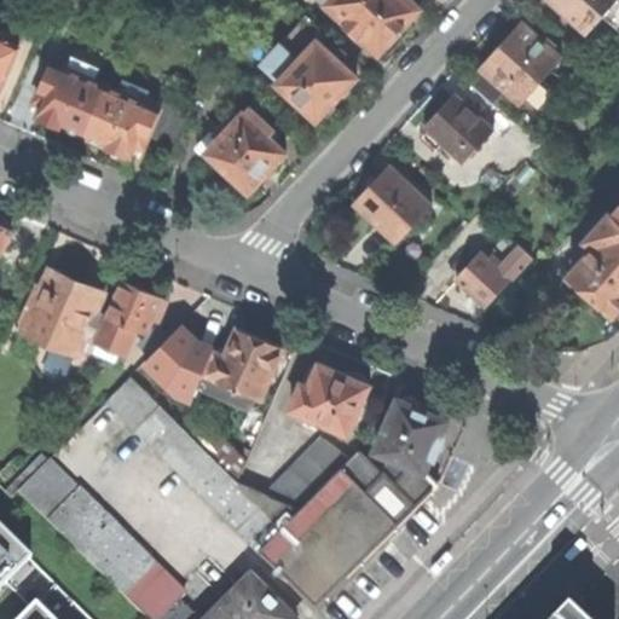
[(421,9),(410,0),(330,0),(328,4),(347,22),(345,25),(358,36),(360,34),(380,52),(383,48),(389,55),(398,45),(405,38),(399,33),(421,9)]
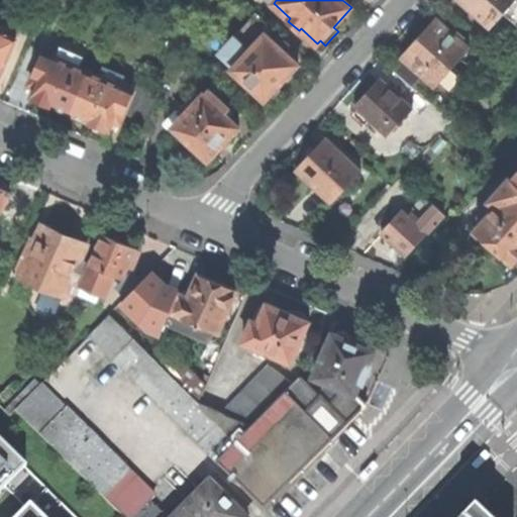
[(460,0),(491,26),(513,0),(460,0)]
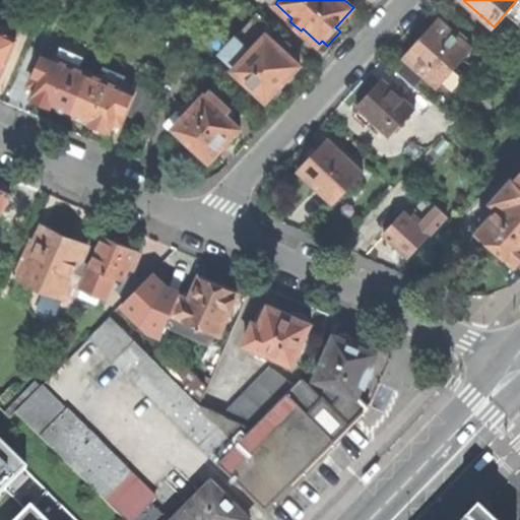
[(472,49),(438,18),(420,39),(404,56),(406,58),(395,71),(416,89),(428,76),(439,85),(472,49)]
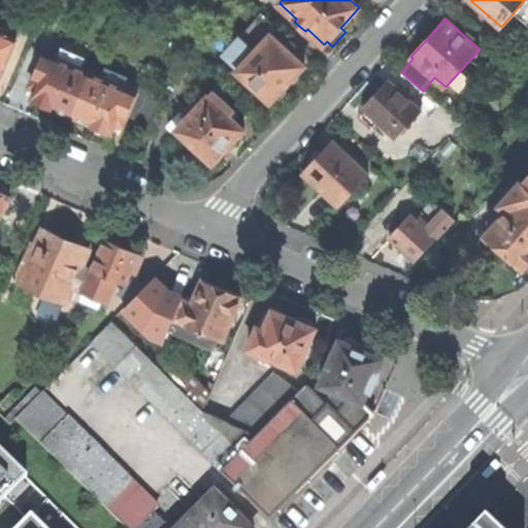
[(0,74),(14,39),(0,32),(0,74)]
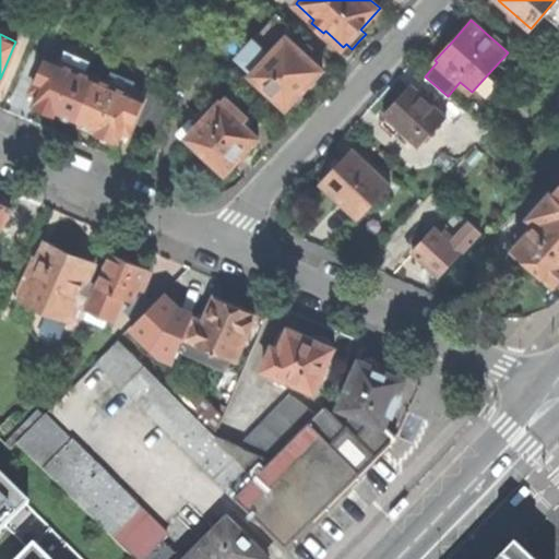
[(287,38),(252,75),(287,108),(290,105),(293,106),(297,106),(300,103),(304,99),(304,94),(302,92),(309,84),(322,71),(287,38)]
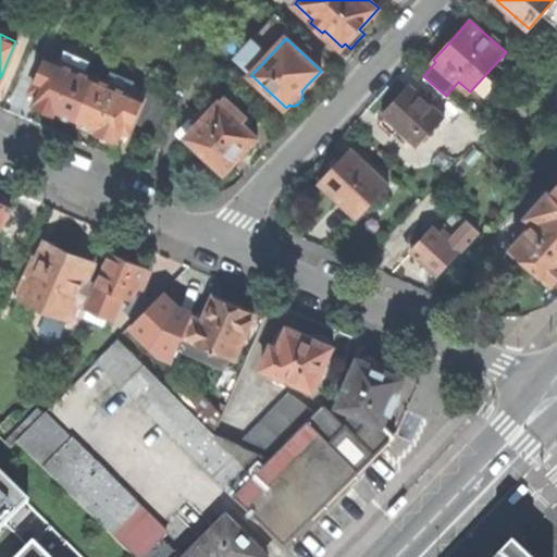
[(76,123),(96,76),(85,72),(89,61),(64,51),(60,61),(47,56),(32,91),(39,94),(34,104),(36,106),(39,111),(44,113),(49,115),(54,114),(56,113),(76,123)]
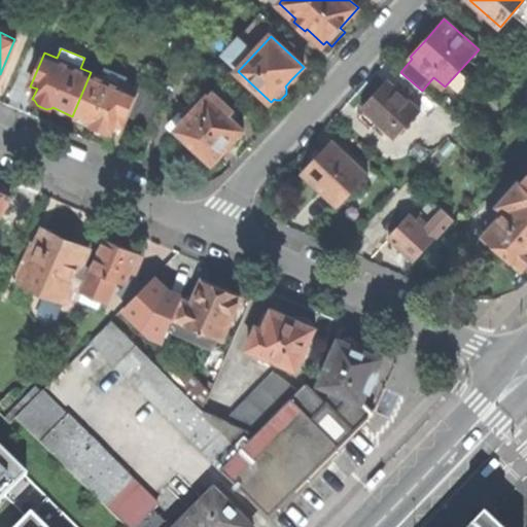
[(138,88),(136,92),(125,86),(129,76),(105,67),(101,76),(91,72),(72,116),(92,124),(91,126),(94,130),(98,132),(103,134),(107,133),(108,131),(111,132),(115,121),(121,125),(126,115),(146,125),(159,96),(138,88)]
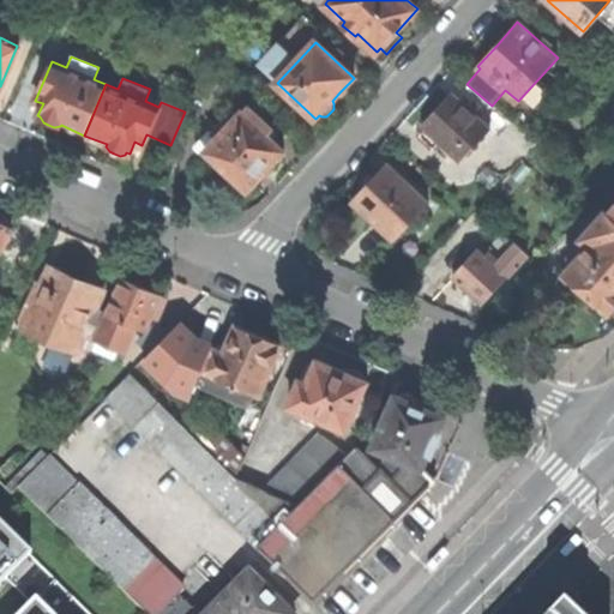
[(489,128),(451,92),(434,112),(422,125),(426,128),(419,136),(433,149),(439,142),(461,161),(489,128)]
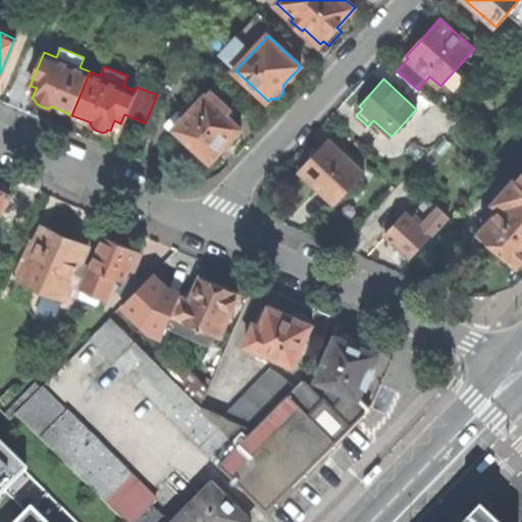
[(179,112),(169,123),(211,162),(222,150),(228,144),(233,143),(237,142),(239,138),(239,133),(242,129),(229,117),(235,111),(212,90),(203,100),(198,95),(180,113),(179,112)]
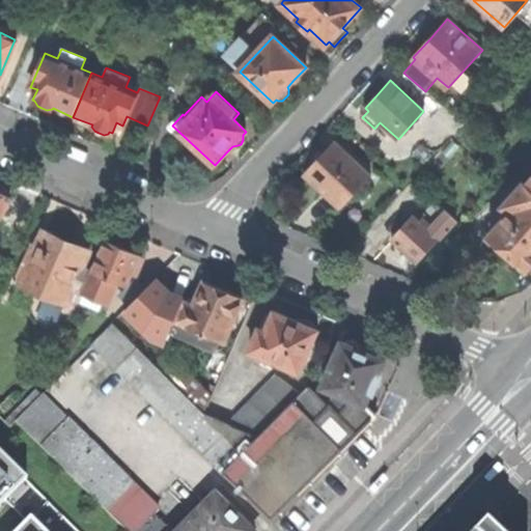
[(369,175),(334,141),(319,158),(304,173),(340,206),(369,175)]
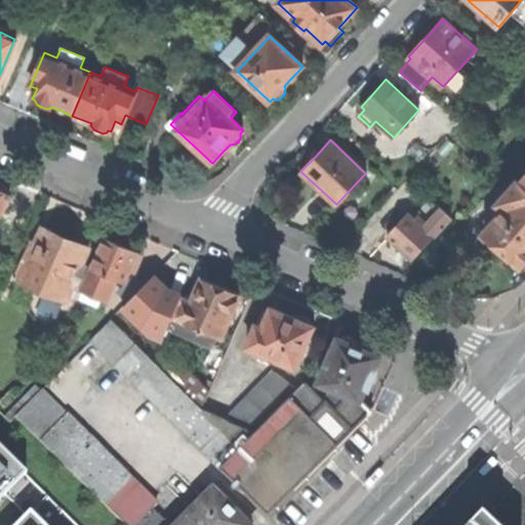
[(524,184),(521,180),(519,179),(498,203),(505,209),(484,233),(521,266),(524,259),(524,184)]
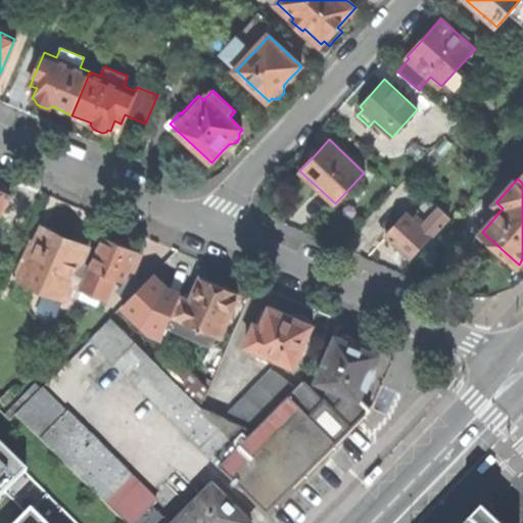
[(0,220),(11,195),(0,190),(0,220)]
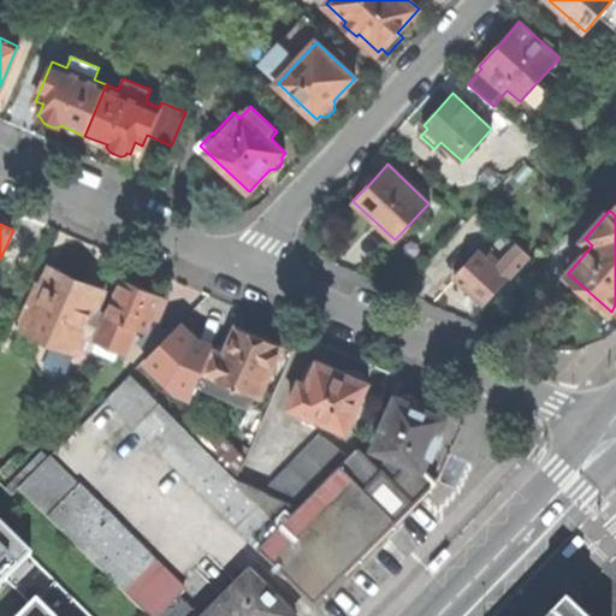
[(479,252),(452,279),(467,292),(483,308),(529,260),(504,235),(489,253),(498,262),(495,266),(479,252)]
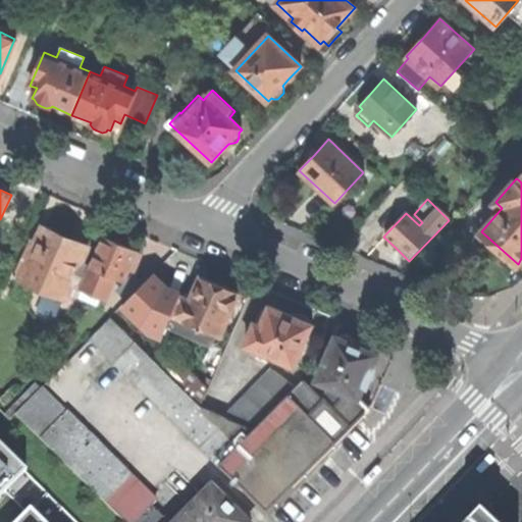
[(63,238),(44,229),(36,247),(30,244),(24,257),(31,260),(22,278),(66,297),(71,282),(84,288),(93,266),(81,262),(87,248),(63,238)]
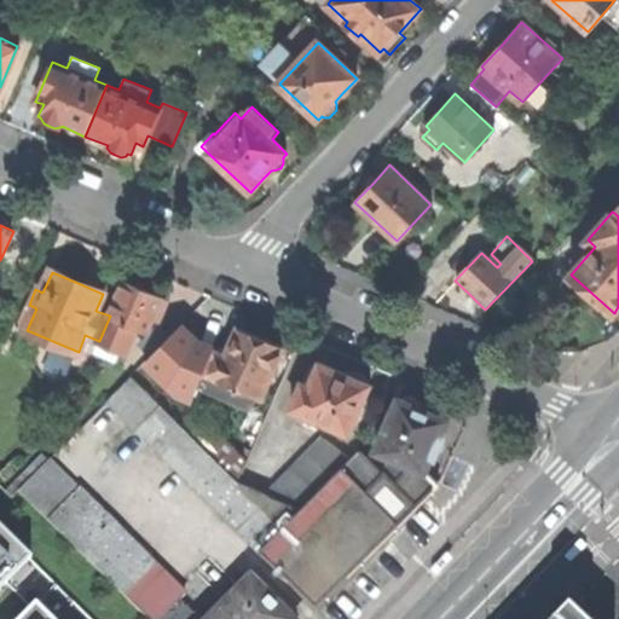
[(110,316),(99,341),(128,354),(139,329),(148,334),(163,298),(145,289),(125,281),(110,316)]
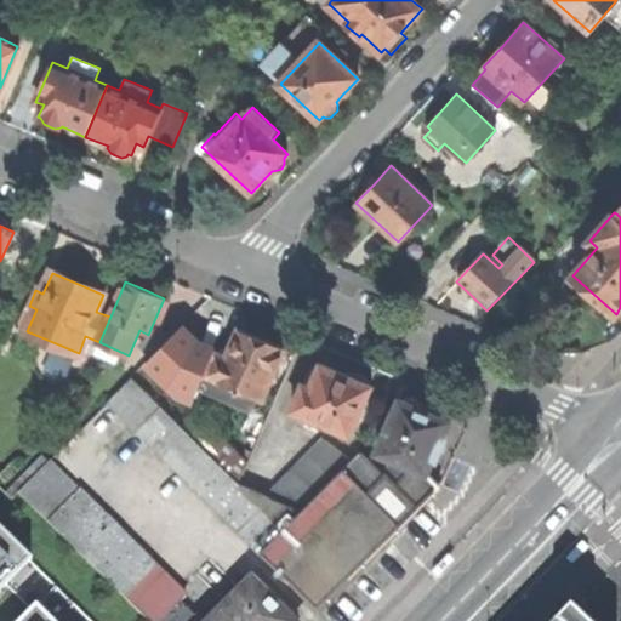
[(228,357),(217,352),(208,375),(227,383),(208,416),(191,433),(240,483),(294,352),(268,342),(240,330),(228,357)]
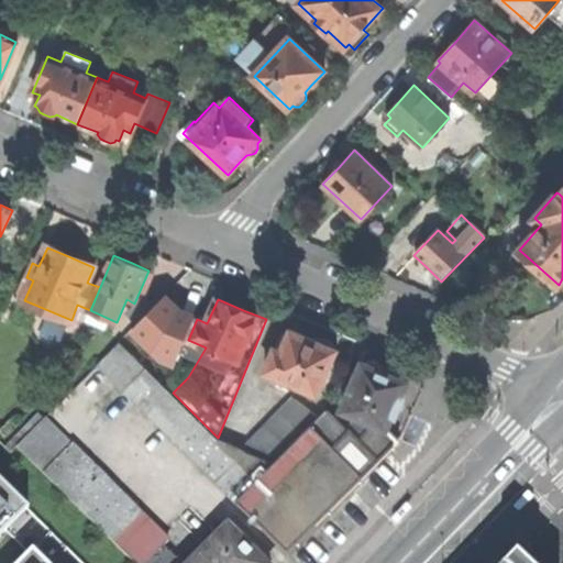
[(143,320),(121,342),(143,364),(165,342),(143,320)]
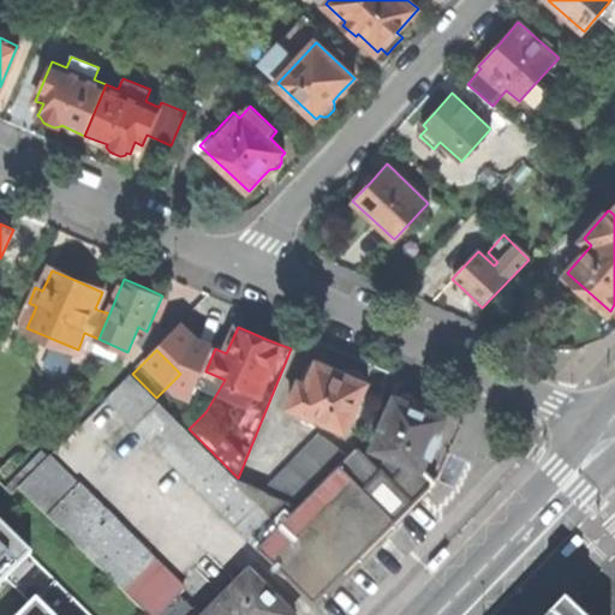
[(302,380),(290,407),(347,433),(369,383),(366,381),(365,377),(362,374),(354,370),(347,371),(345,372),(333,366),(318,362),(309,383),(302,380)]
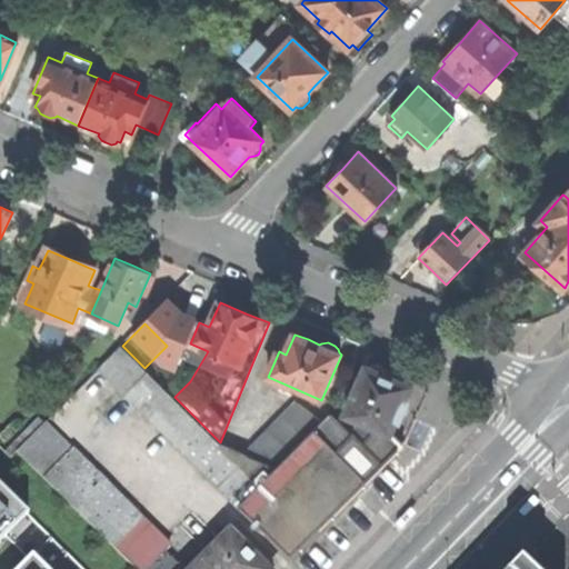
[(100,368),(238,506),(278,468),(246,453),(220,442),(175,397),(145,368),(122,346),(100,368)]
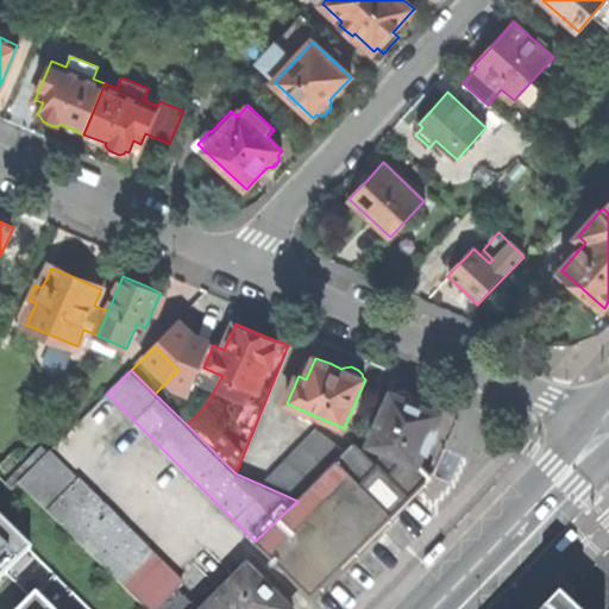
[(394,391),(370,445),(391,454),(419,466),(420,464),(425,452),(427,453),(439,428),(437,427),(443,413),(425,406),(414,401),(415,396),(414,393),(412,389),(407,387),(402,387),(397,390),(396,393),(394,391)]
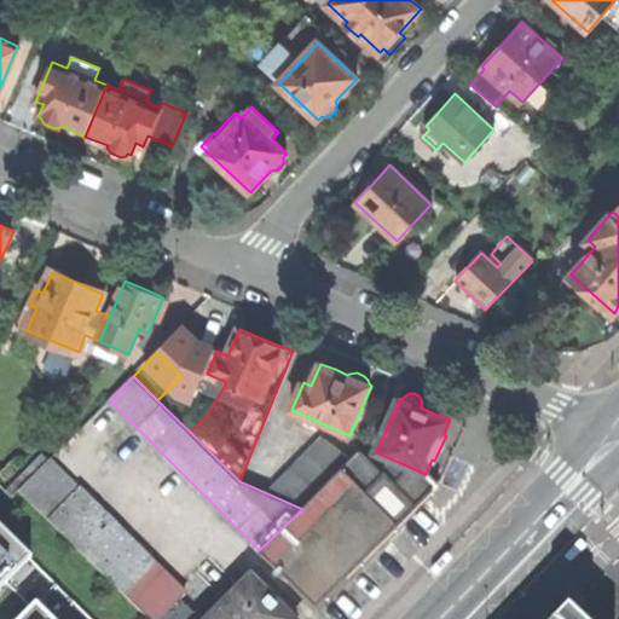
[(324,438),(267,493),(302,509),(342,469),(351,460),(324,438)]
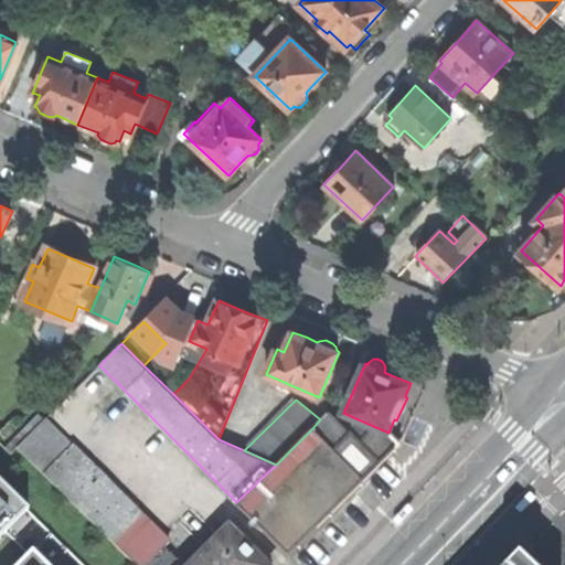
[(363,422),(351,437),(327,413),(320,419),(312,428),(363,479),(401,441),(390,430),(388,433),(363,422)]
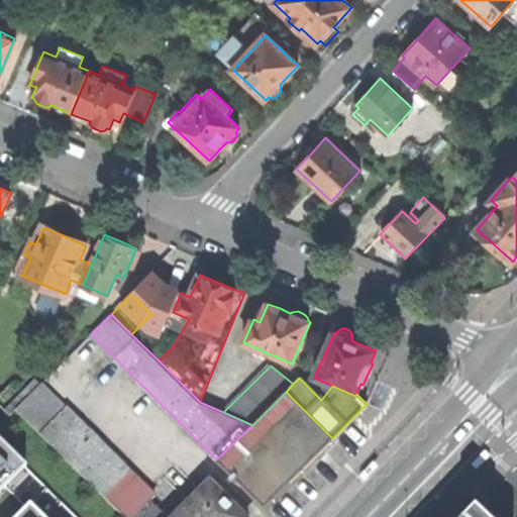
[(14,411),(122,516),(161,516),(164,515),(149,501),(153,497),(33,379),(3,410),(9,416),(14,411)]
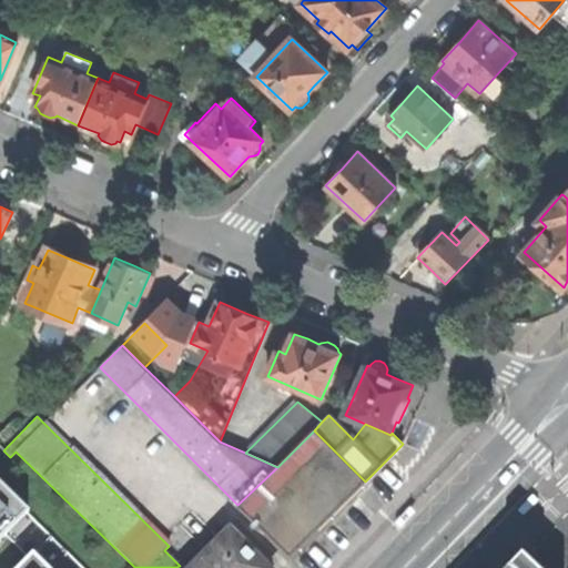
[(366,483),(365,482),(314,430),(277,467),(237,505),(291,558),(322,528),(366,483)]
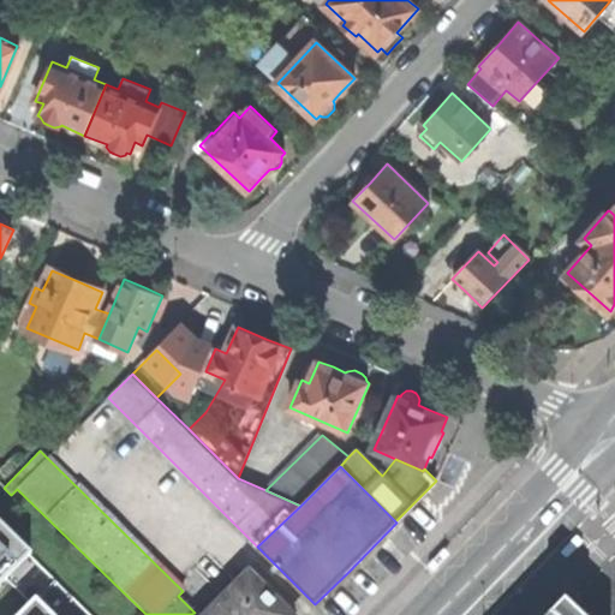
[(574,535),(581,542),(595,526),(598,523),(593,519),(591,517),(574,535)]
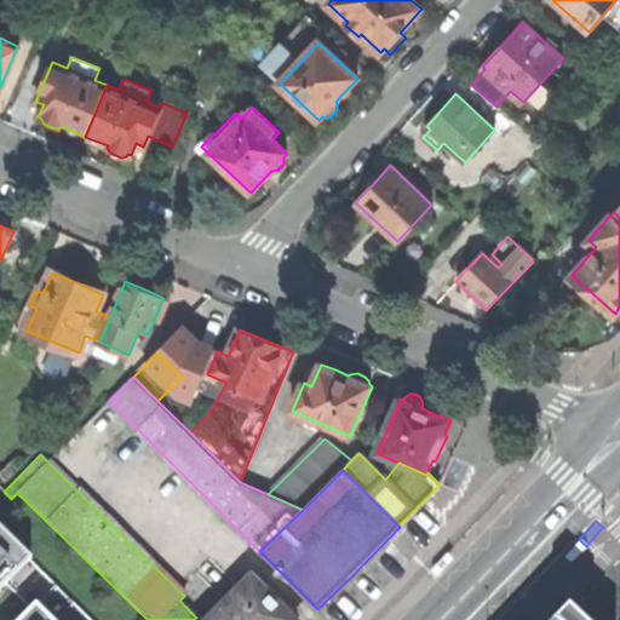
[(0,589),(6,583),(32,557),(0,527),(0,589)]
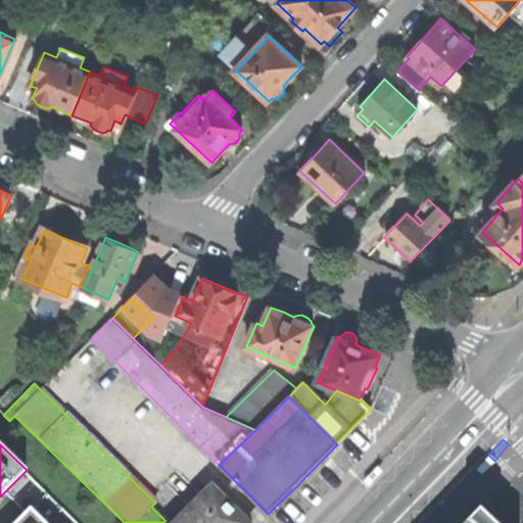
[(375,475),(381,481),(393,468),(396,465),(392,462),(390,460),(375,475)]
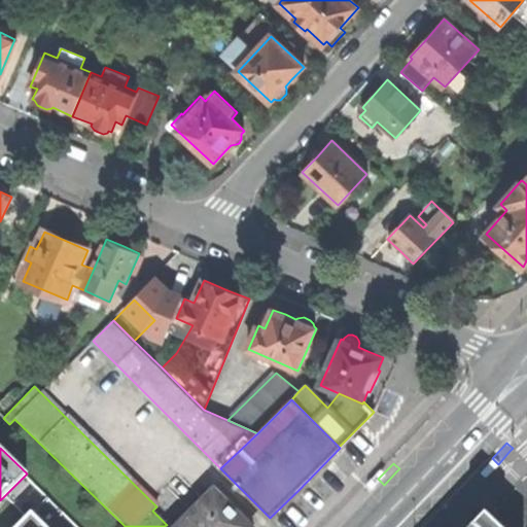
[(80,526),(27,473),(5,495),(28,517),(16,526),(80,526)]
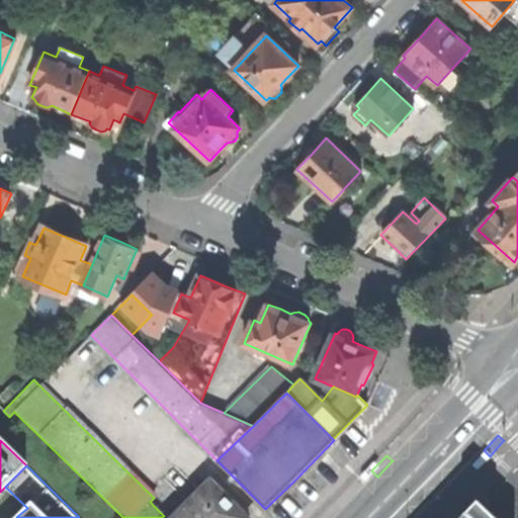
[(176,517),(166,517),(164,516),(161,517),(241,517),(208,486),(176,517)]
